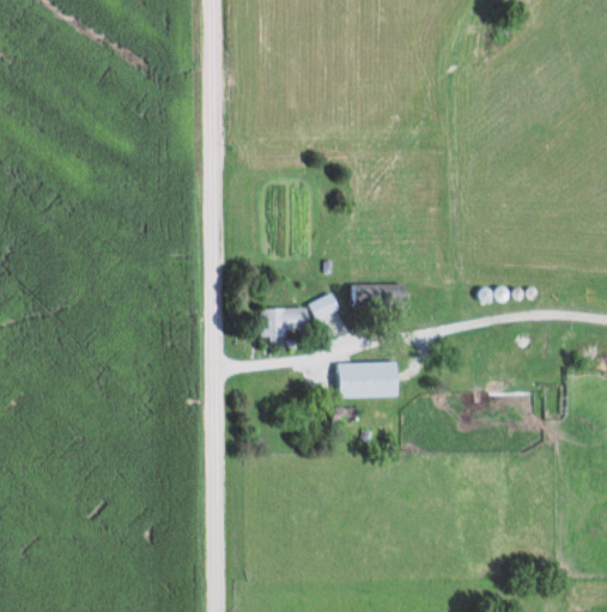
[(352,307),(404,307),(404,284),(352,284),(352,307)]
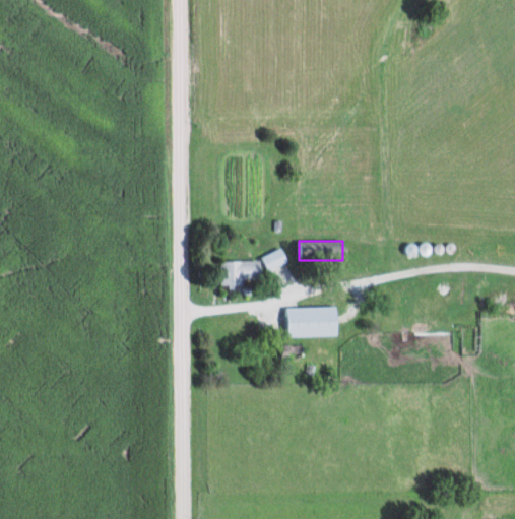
[(287,263),(281,249),(262,258),(268,272),(287,263)]
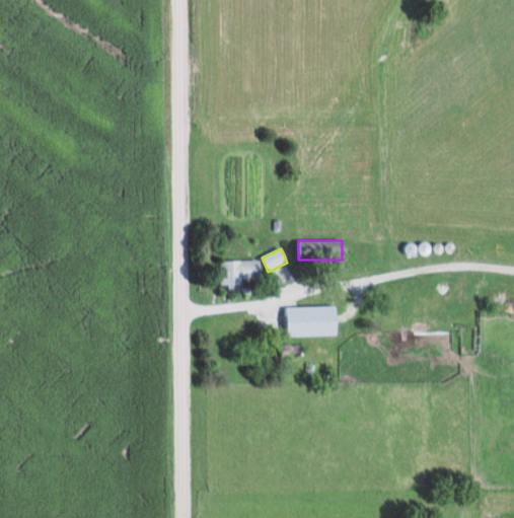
[(242,287),(242,262),(223,262),(223,287),(242,287)]
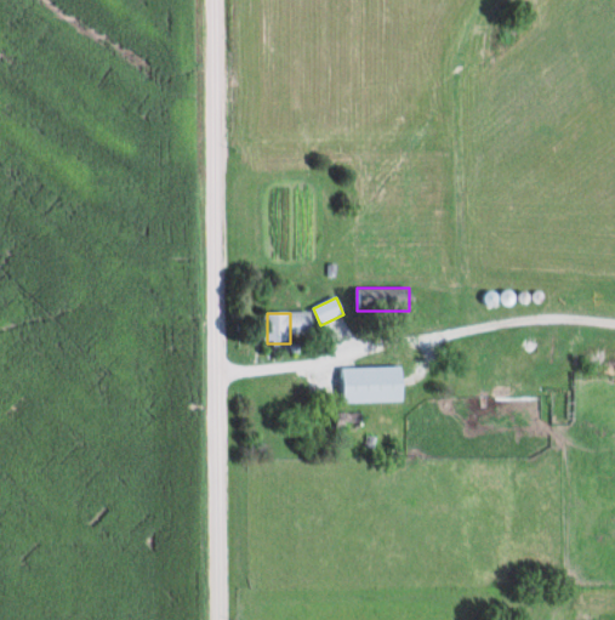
[(342,368),(342,403),(400,403),(400,368),(342,368)]
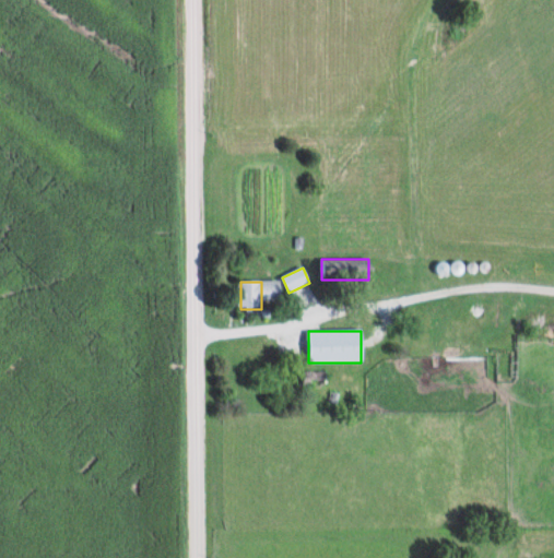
[(304,384),(327,384),(327,372),(304,372),(304,384)]
